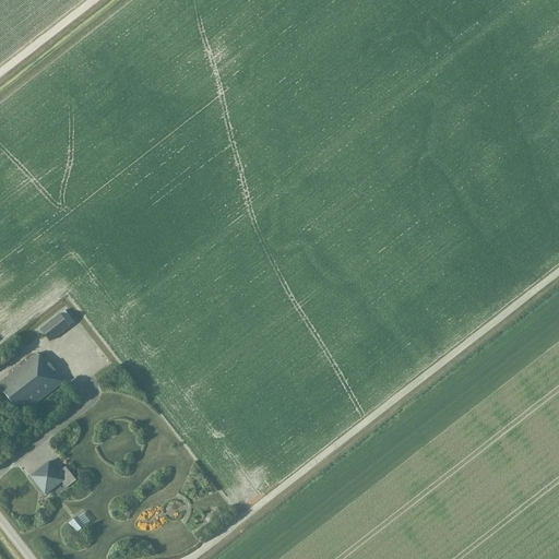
[(69,326),(60,314),(39,330),(49,342),(69,326)]
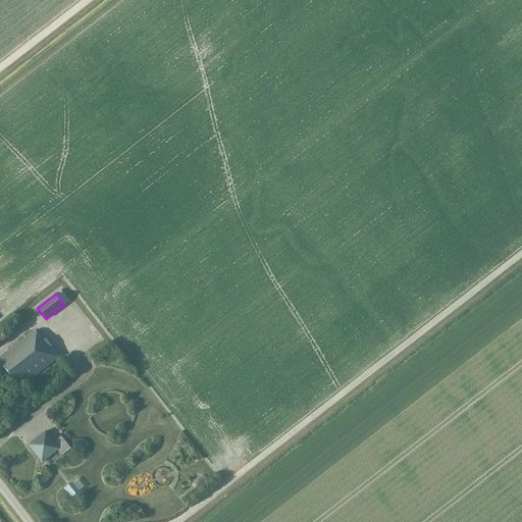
[(19,387),(59,356),(45,337),(43,340),(37,331),(36,332),(35,331),(0,357),(0,363),(4,369),(15,382),(19,387)]
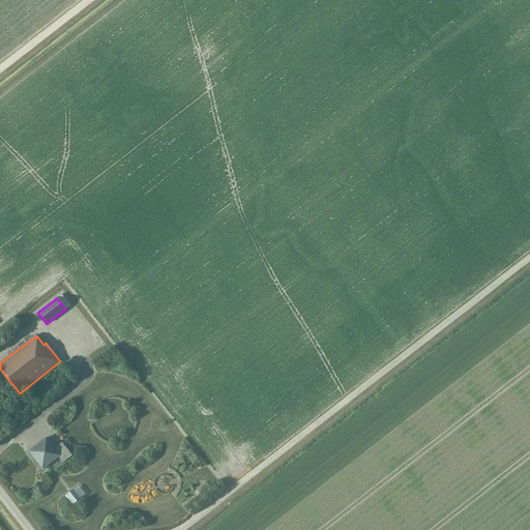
[(86,378),(90,380),(94,374),(89,371),(86,378)]
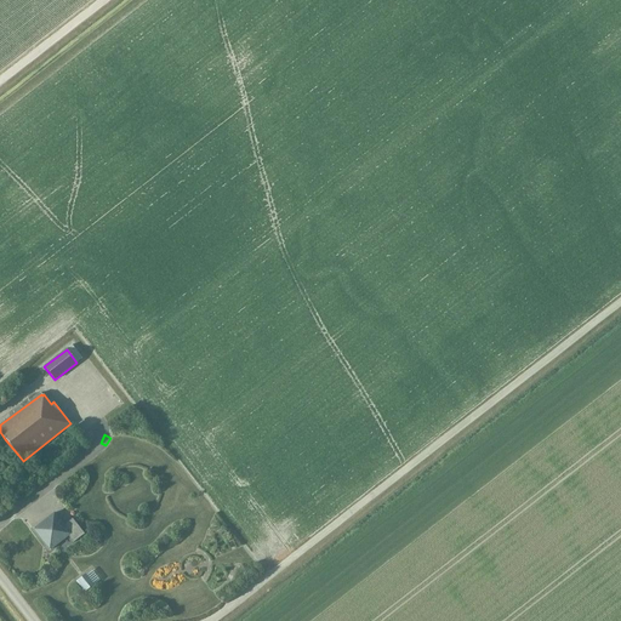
[(73,519),(64,525),(55,513),(34,529),(50,551),(68,536),(74,542),(85,534),(73,519)]
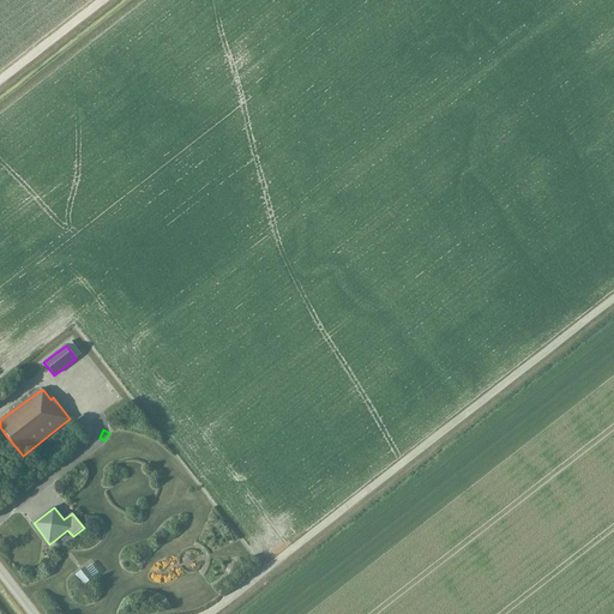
[(85,569),(76,575),(84,584),(92,577),(85,569)]
